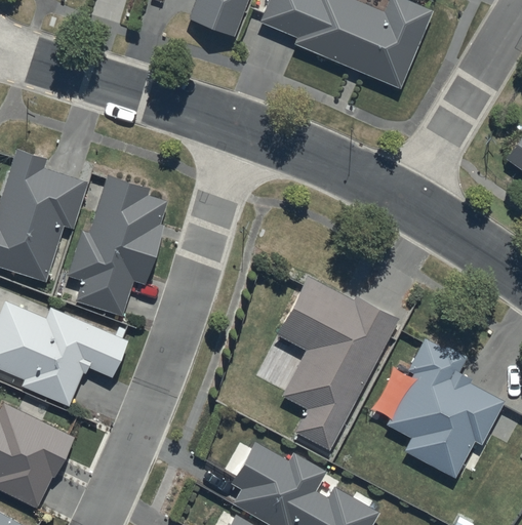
[(195,0),(187,21),(234,39),(249,0),(195,0)]
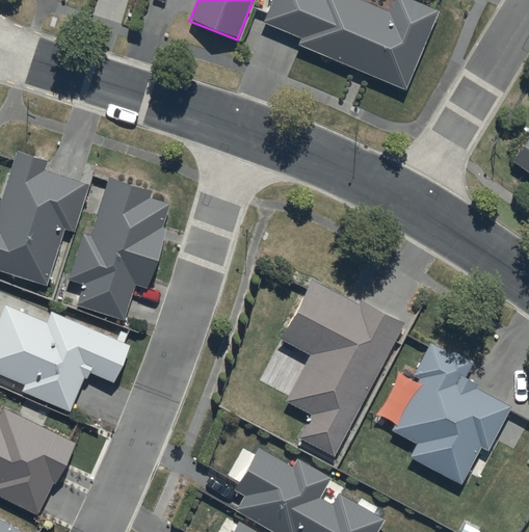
[(272,0),(263,24),(301,40),(299,46),(406,89),(438,11),(410,0),(395,0),(391,11),(362,0),(272,0)]
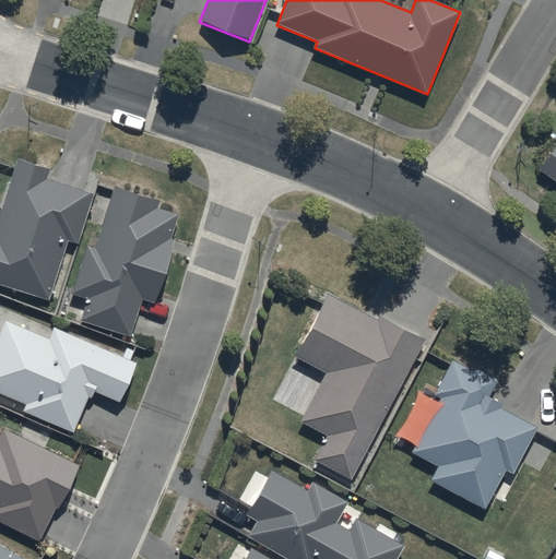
[(555,146),(540,170),(555,181),(555,146)]
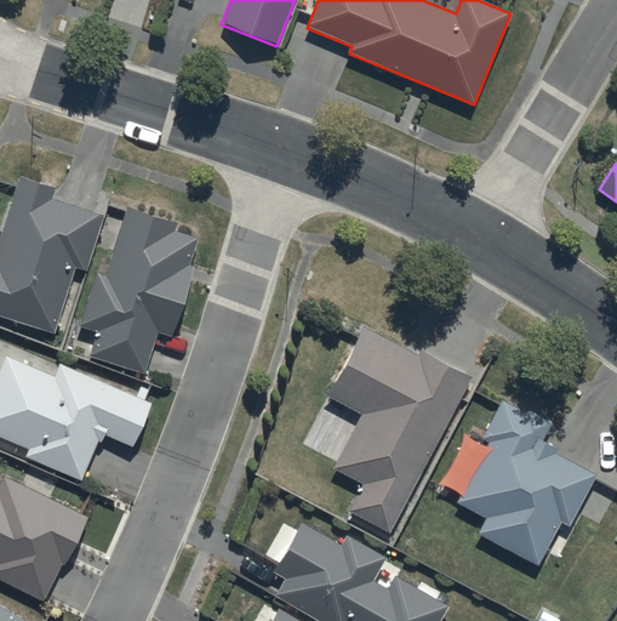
[(0,317),(53,334),(73,268),(86,272),(103,217),(53,201),(57,191),(22,180),(0,250),(0,317)]
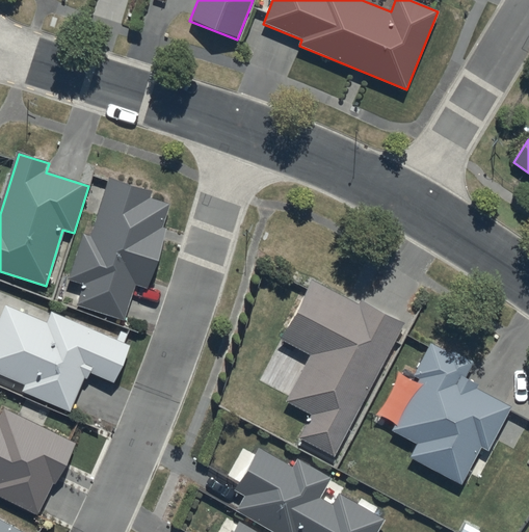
[(83,285),(77,307),(124,320),(134,285),(146,289),(172,203),(151,196),(152,193),(109,181),(93,237),(84,235),(70,281),(83,285)]
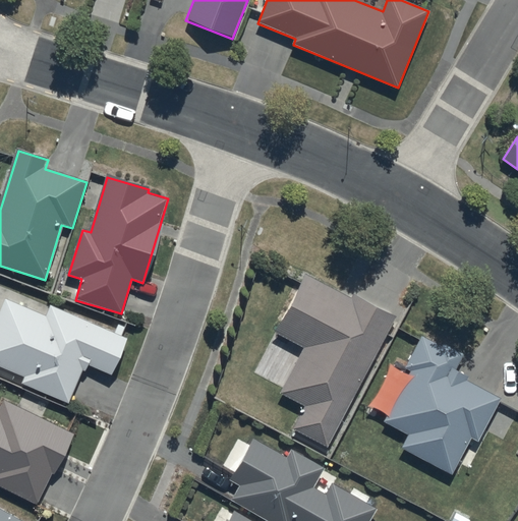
[(275,333),(303,347),(280,394),(304,406),(292,429),(328,447),(396,316),(355,295),(353,299),(305,275),(275,333)]
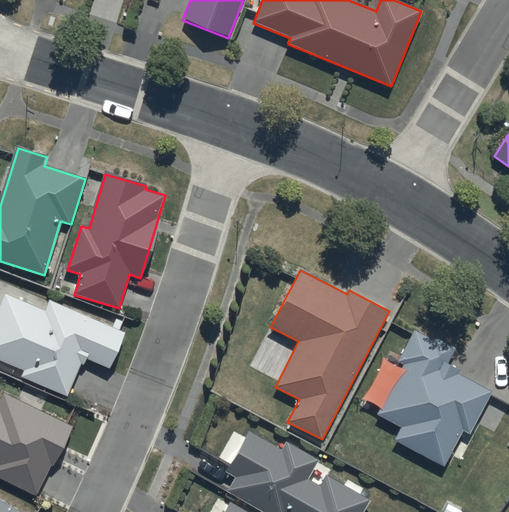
[(5,295),(0,306),(0,360),(24,370),(21,377),(66,397),(80,364),(82,365),(85,358),(109,368),(124,333),(49,300),(44,312),(5,295)]
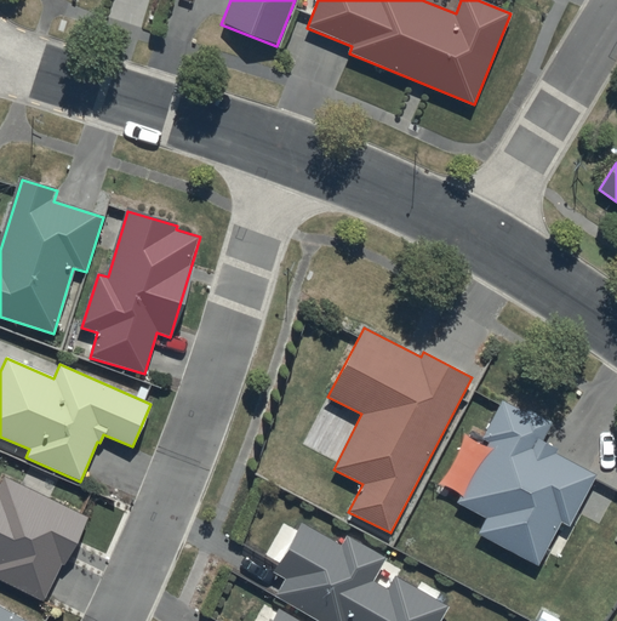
[(527,414),(502,402),(483,440),(489,444),(458,505),(485,518),(476,536),(537,568),(560,523),(567,527),(594,474),(553,454),(555,449),(542,442),(552,422),(530,411),(527,414)]
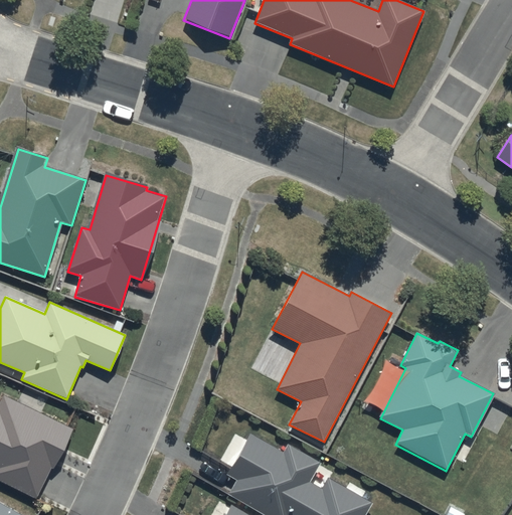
[(0,480),(36,499),(51,469),(52,469),(73,428),(6,395),(0,407),(0,480)]
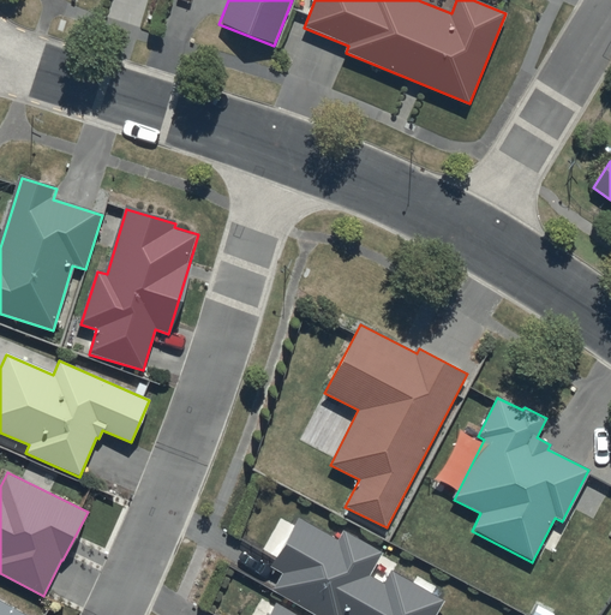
[(283,573),(273,591),(315,614),(437,614),(447,599),(395,569),(388,584),(372,574),(384,554),(343,531),(339,539),(299,518),(271,566),(283,573)]
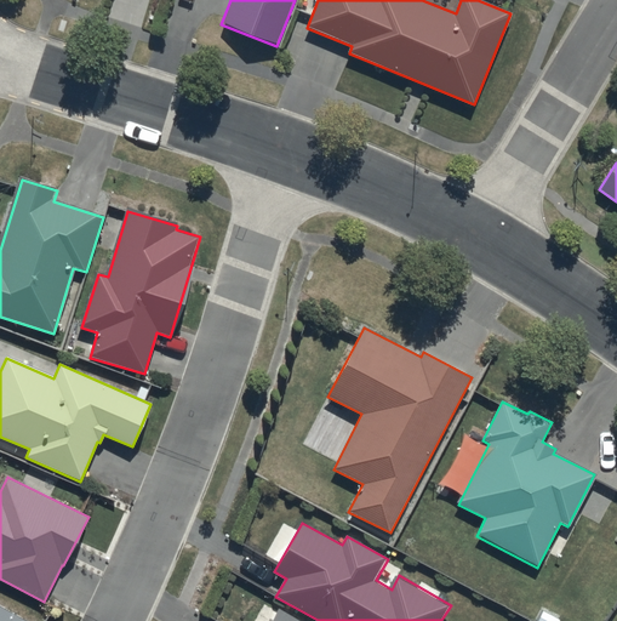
[(0,620),(26,620),(0,607),(0,620)]
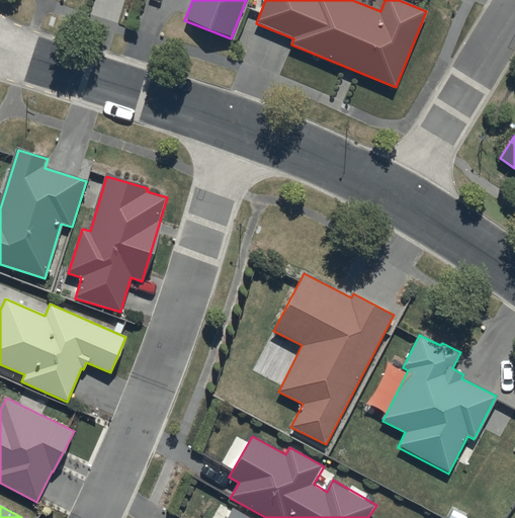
[(249,517),(235,509),(230,517),(249,517)]
